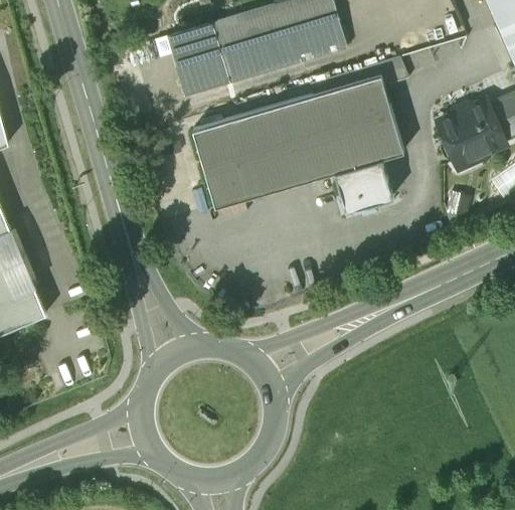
[(301,0),(212,27),(230,86),(347,50),(332,0),(301,0)]
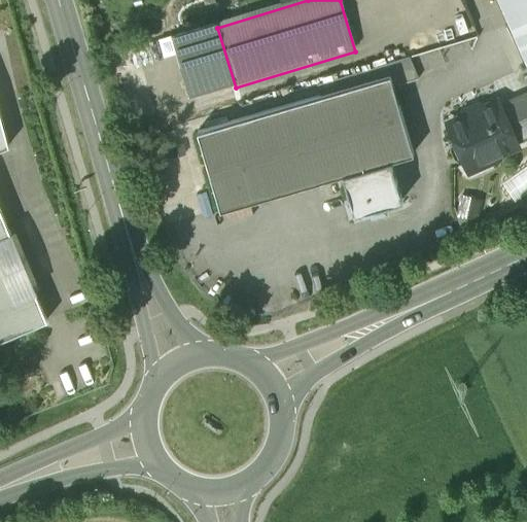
[(526,0),(498,0),(523,59),(526,56),(526,0)]
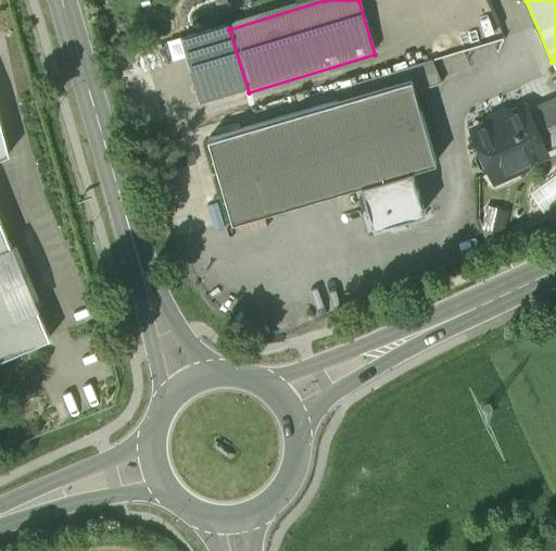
[(201,107),(249,92),(229,29),(181,44),(201,107)]
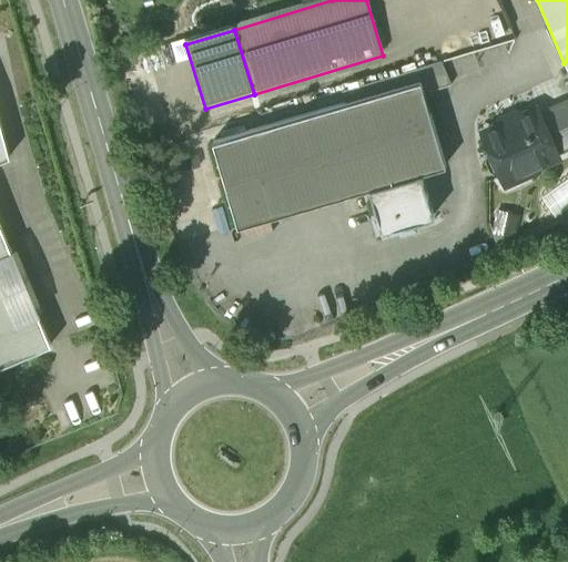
[(421,85),(213,146),(237,232),(368,193),(382,236),(399,232),(401,236),(417,231),(416,226),(434,221),(421,177),(445,171),(421,85)]
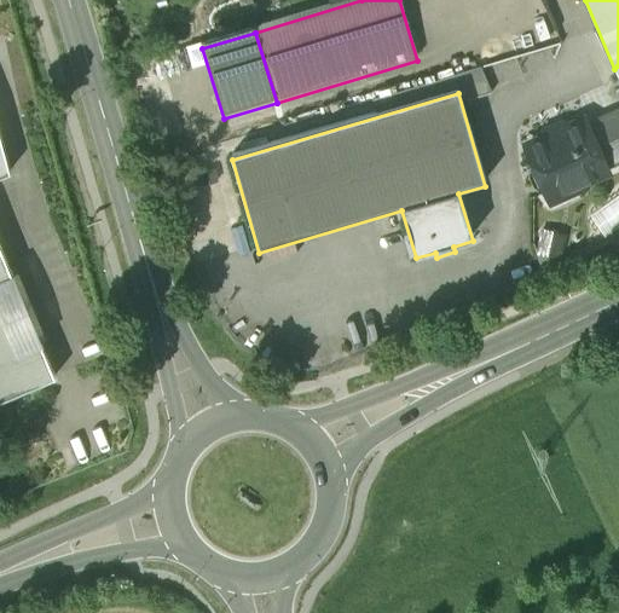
[(618,119),(618,117),(588,131),(605,171),(618,165),(618,119)]
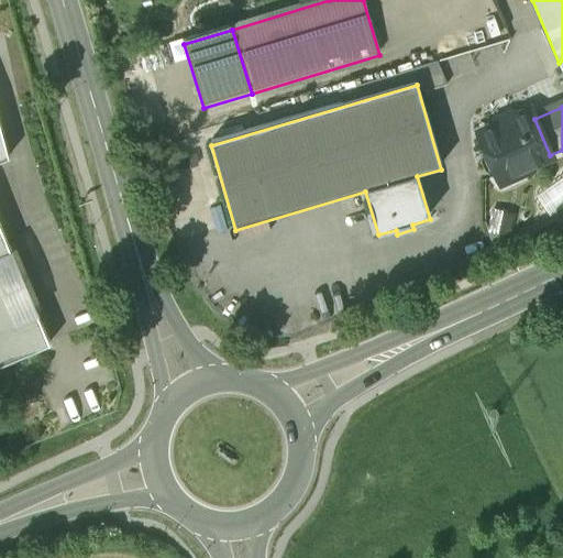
[(532,113),(516,121),(514,118),(495,127),(496,130),(479,138),(489,161),(487,165),(490,174),(496,175),(498,182),(527,168),(528,172),(552,161),(550,155),(534,119),(532,113)]
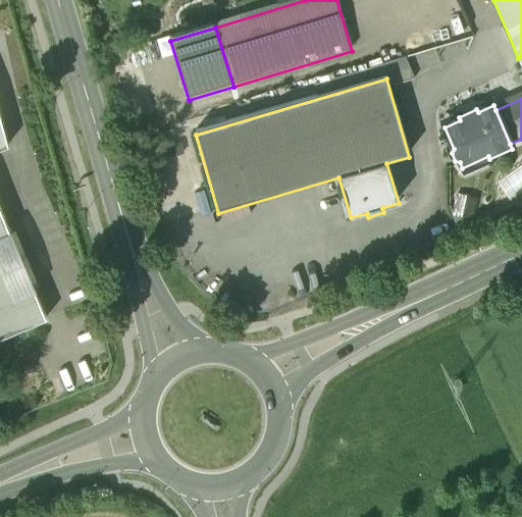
[(0,211),(0,342),(47,322),(34,292),(15,300),(0,262),(0,243),(11,238),(0,211)]
